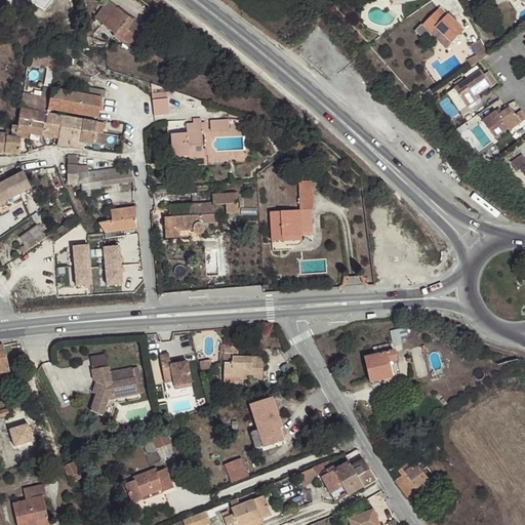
[(127,30),(133,21),(107,1),(94,18),(115,34),(113,36),(123,43),(121,45),(134,55),(138,51),(136,49),(143,41),(127,30)]
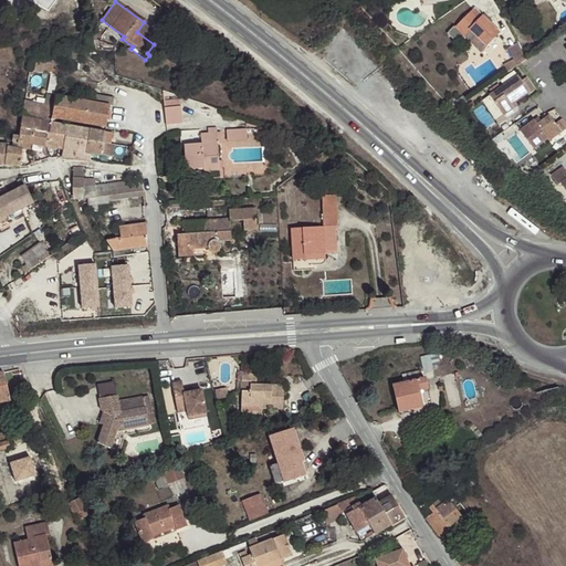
[(473,9),(456,27),(459,30),(464,35),(468,33),(468,32),(470,30),(488,46),(501,33),(483,16),(482,17),(473,9)]
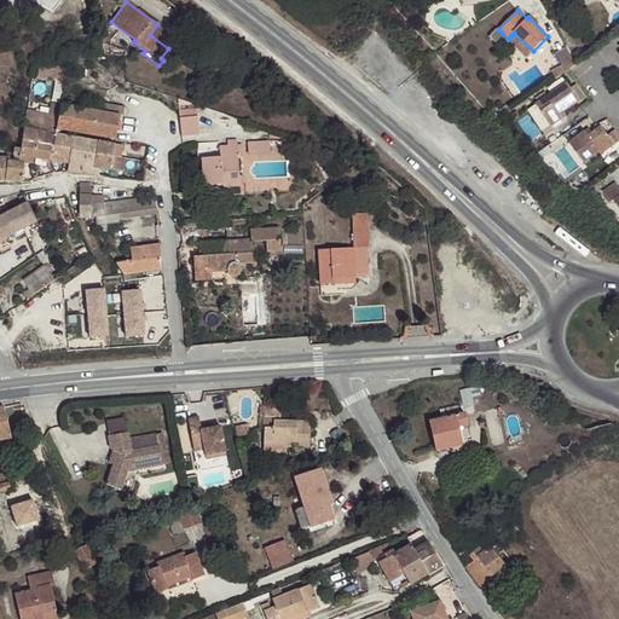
[(175,39),(157,24),(150,35),(168,48),(175,39)]
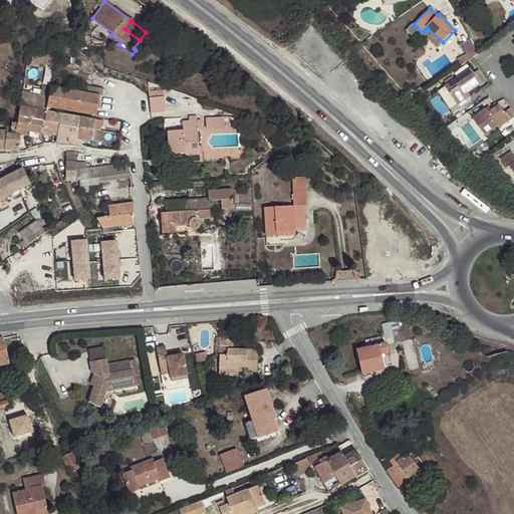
[(417,27),(414,24),(413,24),(407,30),(410,34),(417,27)]
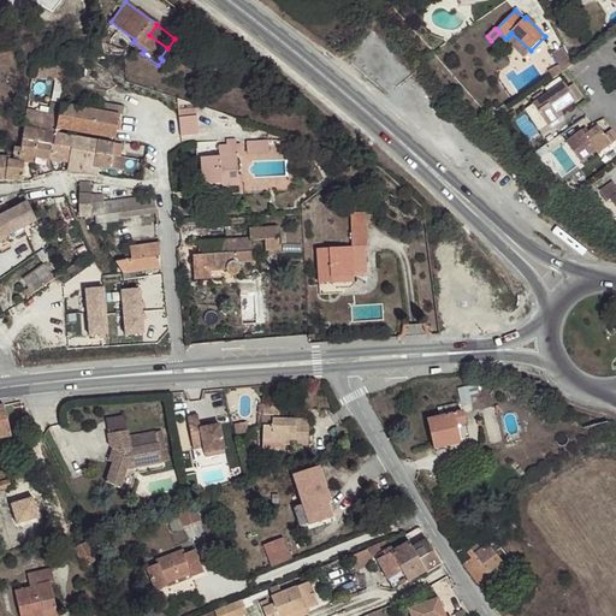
[(528,54),(531,51),(511,33),(509,35),(528,54)]
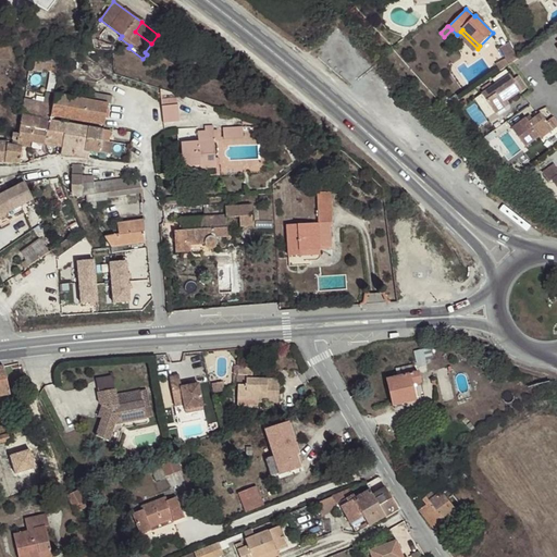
[(496,64),(500,72),(514,62),(518,59),(509,42),(499,49),(505,59),(496,64)]
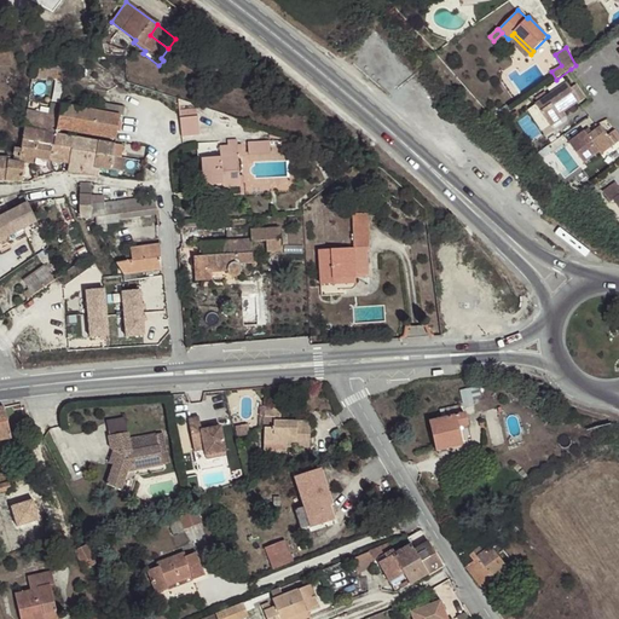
[(568,80),(536,102),(553,126),(565,119),(562,114),(557,109),(562,105),(566,110),(582,100),(568,80)]
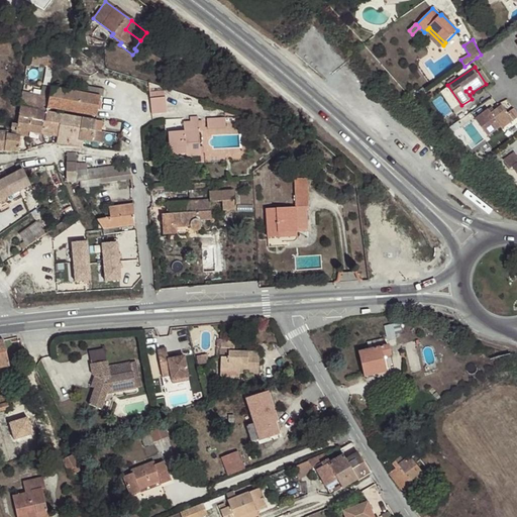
[(87,93),(50,87),(48,97),(47,108),(96,116),(100,96),(103,96),(104,90),(88,87),(87,93)]
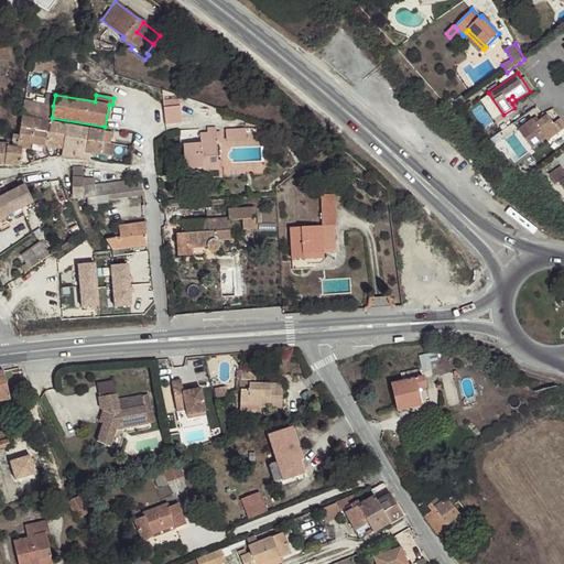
[(52,118),(53,106),(32,102),(31,107),(23,106),(21,126),(19,136),(13,134),(12,141),(13,143),(18,144),(18,148),(22,148),(30,149),(31,143),(45,145),(47,133),(49,132),(51,122),(52,118)]
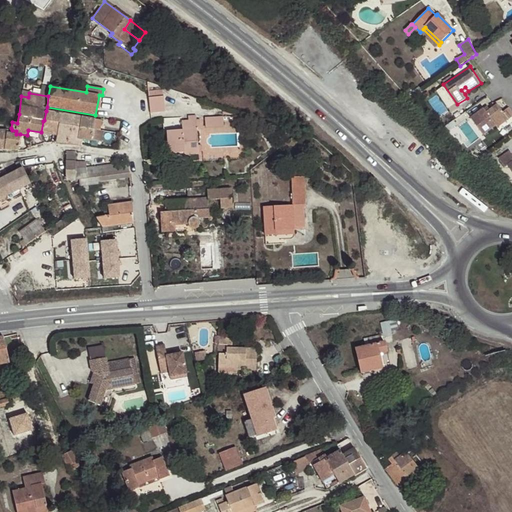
[(149,98),(150,113),(165,112),(164,97),(149,98)]
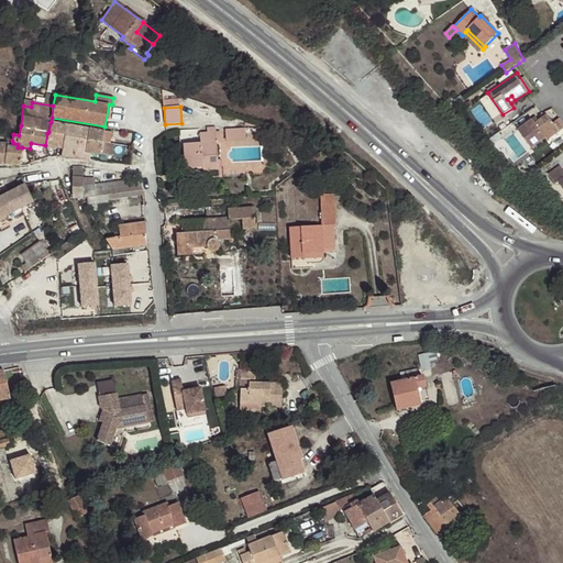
[(533,118),(519,129),(532,147),(547,136),(549,140),(561,130),(555,122),(549,113),(541,119),(537,122),(533,118)]
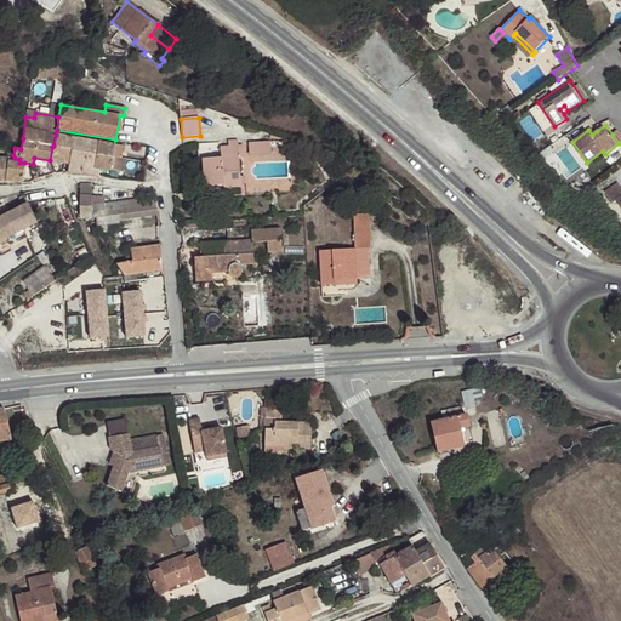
[(114,144),(56,135),(53,146),(52,147),(50,160),(68,164),(67,172),(98,176),(98,170),(123,172),(125,158),(113,155),(114,144)]
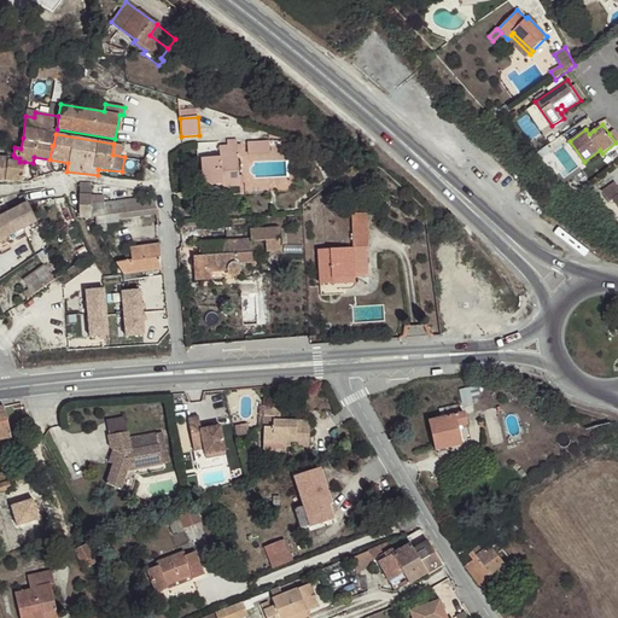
[(272,159),(270,140),(248,141),(249,159),(272,159)]
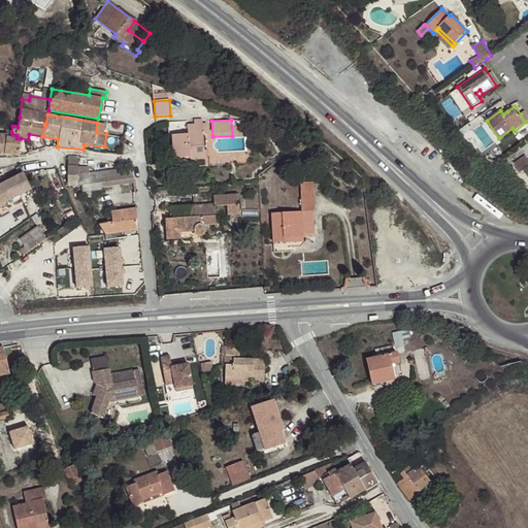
[(205,124),(202,124),(194,125),(187,125),(188,134),(172,135),(174,159),(189,158),(190,160),(204,159),(202,130),(206,130),(205,124)]
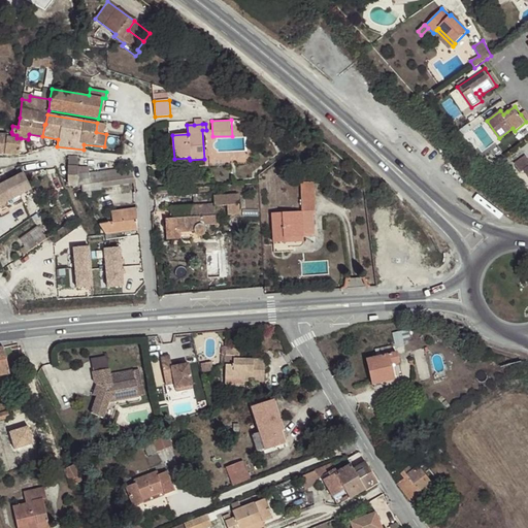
[(0,154),(19,155),(21,138),(17,138),(8,136),(8,134),(0,133),(0,154)]
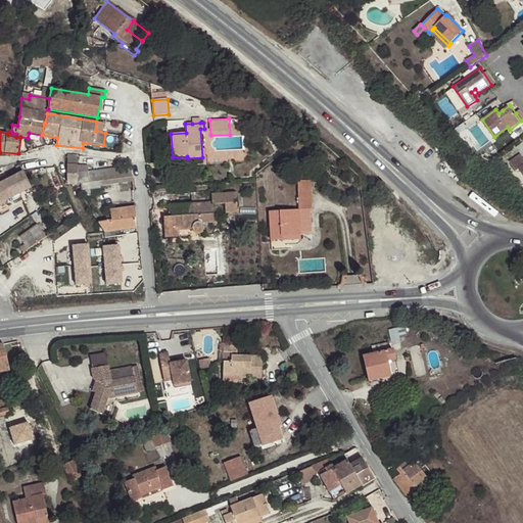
[(522,153),(521,151),(510,158),(516,168),(519,165),(522,173),(522,153)]
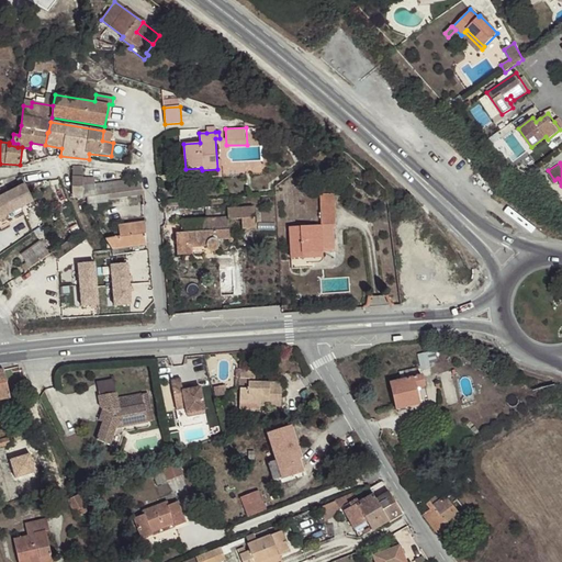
[(108,199),(144,194),(137,178),(94,184),(93,178),(83,179),(83,166),(74,166),(71,178),(72,199),(87,199),(88,210),(97,209),(97,203),(108,202),(108,199)]
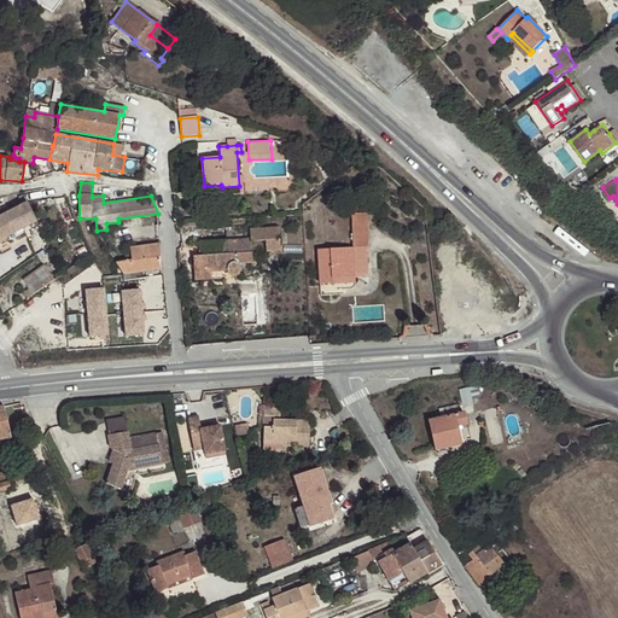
[(29,204),(28,202),(0,215),(0,240),(36,221),(29,204)]
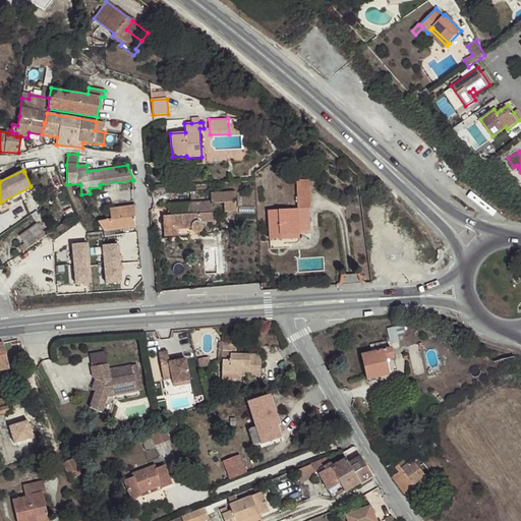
[(280,235),(298,234),(300,233),(300,231),(309,231),(308,210),(311,209),(309,180),(295,180),(297,210),(268,211),(270,238),(280,238),(280,235)]
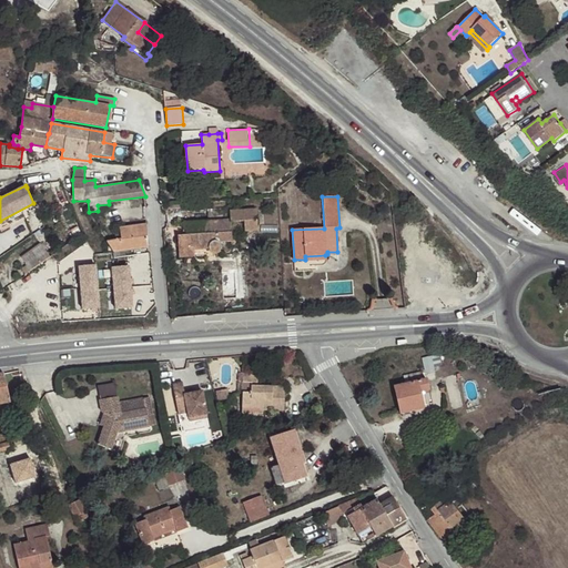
[(194,246),(194,250),(209,250),(210,251),(212,253),(215,253),(219,252),(220,249),(220,245),(217,242),(232,242),(231,222),(244,221),(245,232),(257,231),(255,209),(230,211),(229,209),(208,210),(209,220),(182,222),(183,230),(185,230),(185,235),(183,235),(176,235),(178,247),(194,246)]
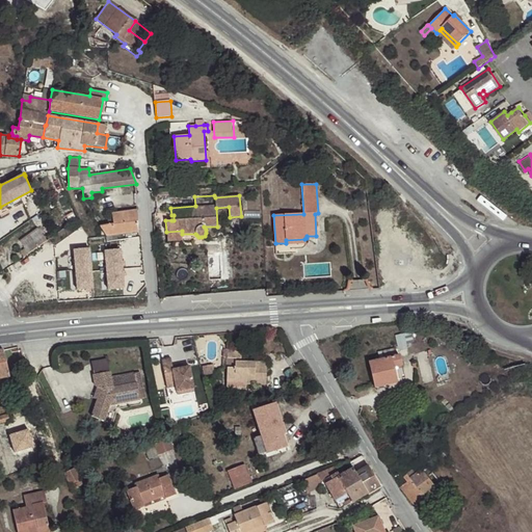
[(105,236),(138,232),(136,210),(112,213),(112,216),(107,217),(108,224),(99,225),(105,236)]
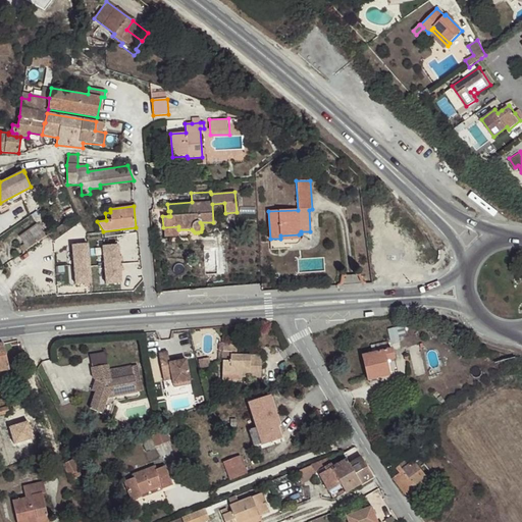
[(23,252),(46,237),(37,224),(19,237),(24,244),(20,248),(23,252)]
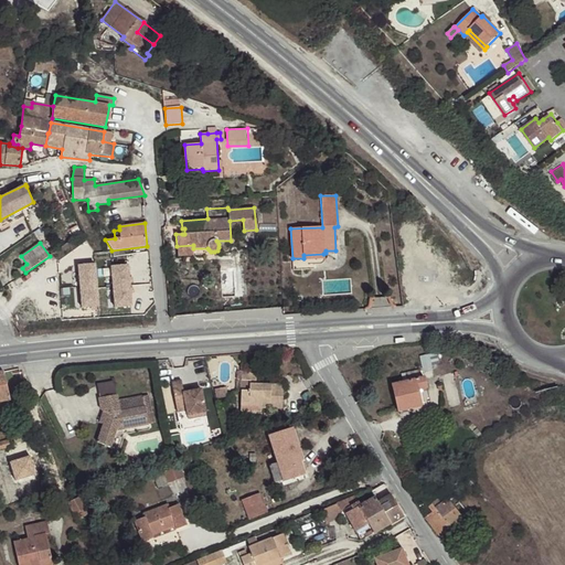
[(193,256),(193,248),(193,245),(177,246),(178,256),(193,256)]
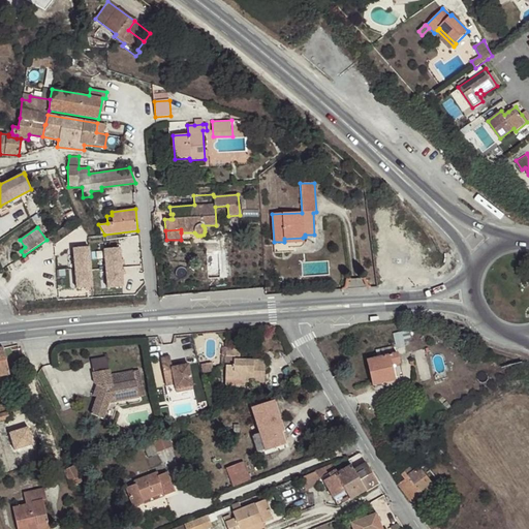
[(87,247),(66,249),(69,288),(90,286),(87,247)]
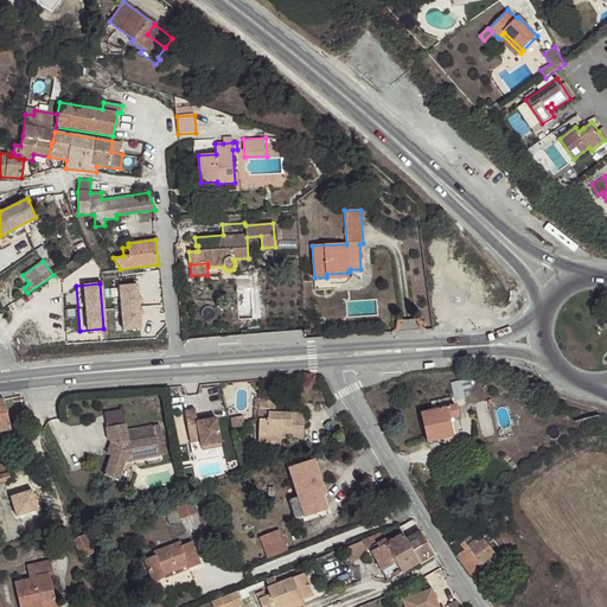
[(135,285),(110,287),(114,332),(139,330),(135,285)]
